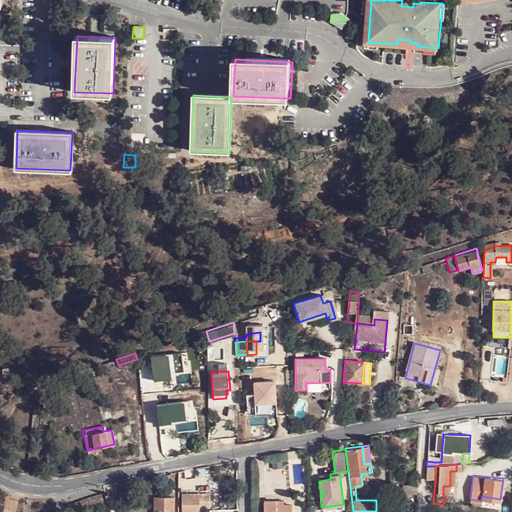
[(199,507),(201,507),(200,492),(182,492),(182,511),(189,511),(199,511),(199,507)]
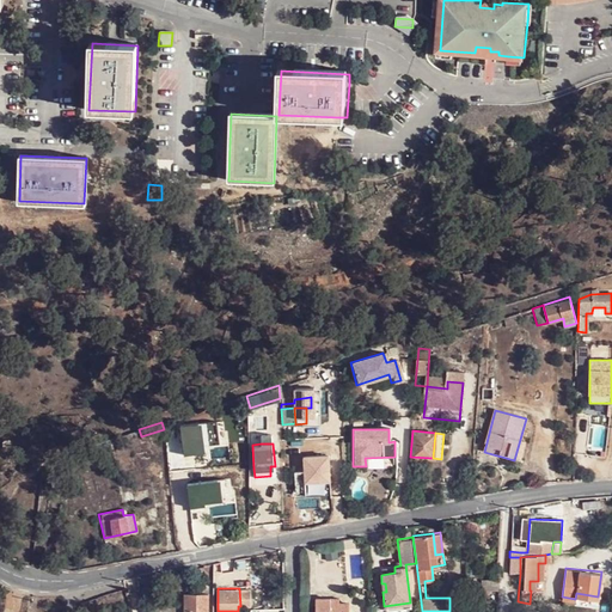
[(239,588),(240,606),(250,606),(250,588),(239,588)]
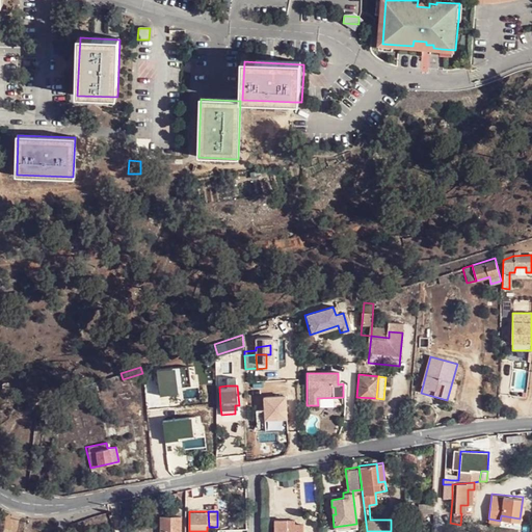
[(180,531),(181,515),(160,515),(160,531),(180,531)]
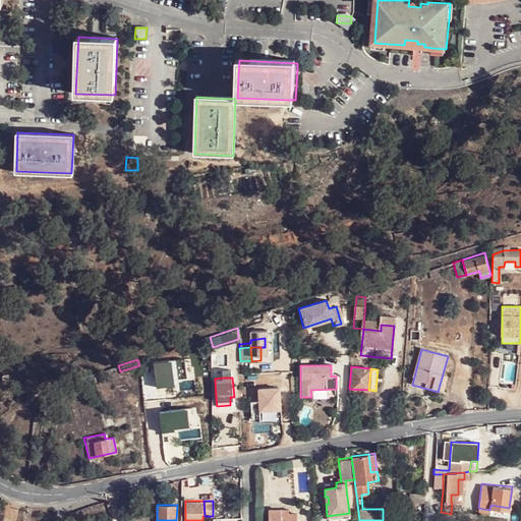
[(267,509),(268,518),(286,517),(286,520),(296,520),(296,511),(287,512),(287,508),(267,509)]
